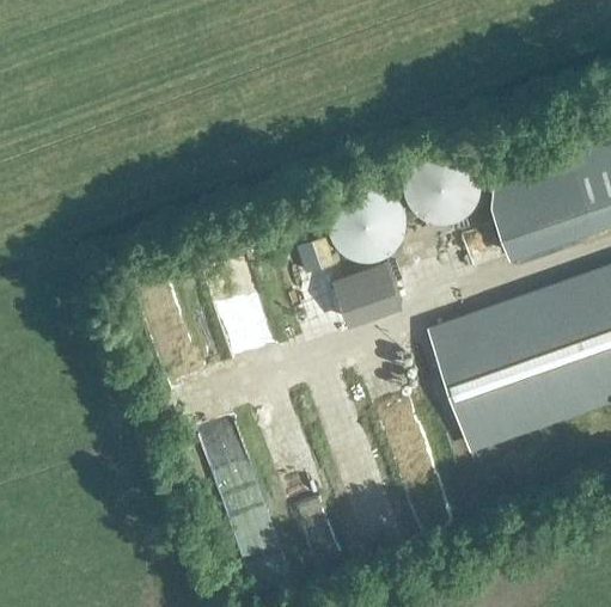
[(404,183),(404,186),(404,189),(404,192),(405,196),(407,200),(408,202),(409,206),(411,208),(413,210),(415,213),(417,215),(420,218),(423,220),(426,221),(429,222),(433,224),(435,224),(439,225),(443,225),(446,225),(450,224),(452,224),(456,222),(459,221),(462,220),(465,218),(468,215),(470,213),(472,210),(474,208),(476,206),(477,202),(478,200),(480,196),(481,192),(481,189),(481,186),(481,183),(481,179),(480,176),(478,173),(477,170),(476,166),(474,164),(472,161),(470,159),(468,157),(465,154),(462,153),(459,151),(456,149),(452,148),(450,148),(446,147),(443,147),(439,147),(435,148),(433,148),(429,149),(426,151),(423,153),(420,154),(417,157),(415,159),(413,161),(411,164),(409,166),(408,170),(407,173),(405,176),(404,179),(404,183)]
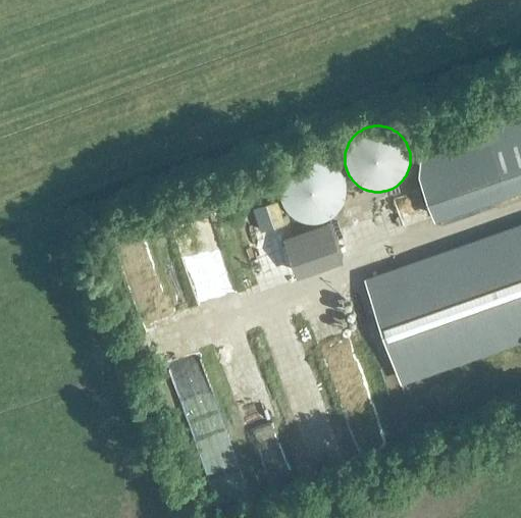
[(426,149),(458,142),(456,133),(424,139),(426,149)]
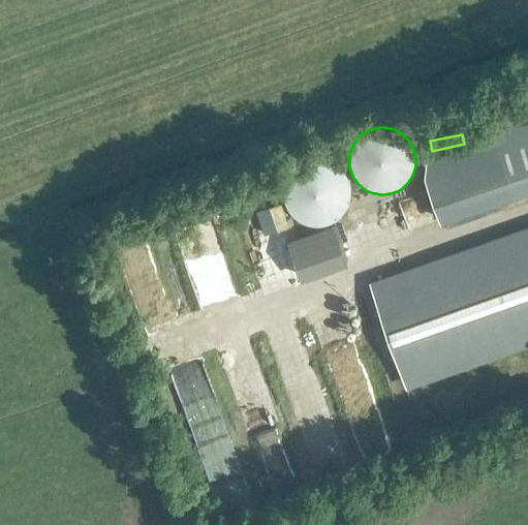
[(350,197),(350,194),(350,192),(349,189),(349,186),(348,183),(347,181),(346,178),(344,176),(342,174),(341,172),(338,170),(336,167),(334,165),(331,164),(329,163),(325,162),(322,162),(320,161),(317,161),(314,161),(311,162),(308,162),(306,163),(303,164),(301,165),(298,167),(296,170),(293,172),(291,174),(289,176),(288,178),(287,181),(286,183),(285,186),(284,189),(284,192),(284,194),(284,197),(284,201),(285,204),(286,206),(287,209),(288,211),(289,214),(291,216),(293,218),(296,220),(298,222),(301,223),(303,224),(306,226),(308,226),(311,227),(314,227),(317,227),(320,227),(322,227),(325,226),(329,226),(331,224),(334,223),(336,222),(338,220),(341,218),(342,216),(344,214),(346,211),(347,209),(348,206),(349,204),(349,201),(350,197)]
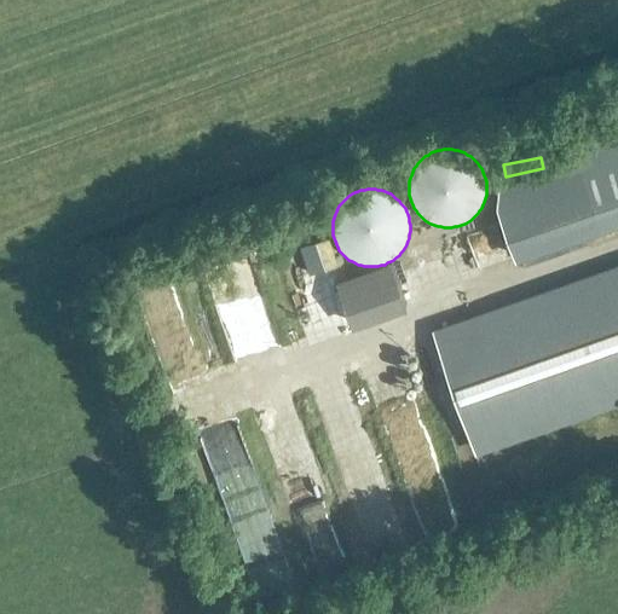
[(502,231),(467,233),(469,270),(504,267),(502,231)]
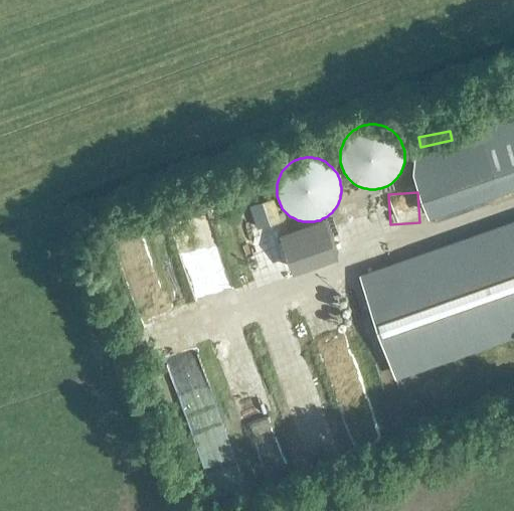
[(339,260),(326,221),(278,238),(291,277),(339,260)]
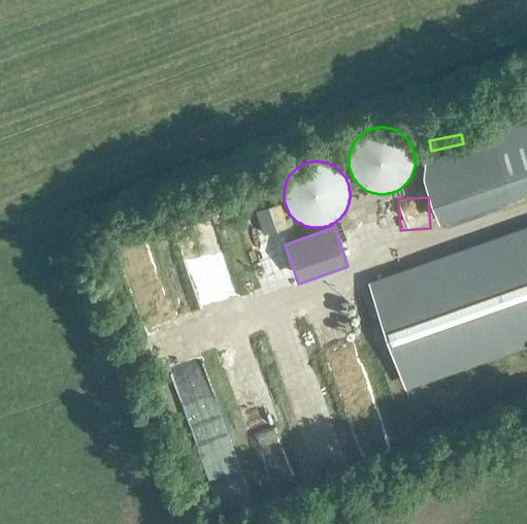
[(526,234),(370,290),(404,386),(526,342),(526,234)]
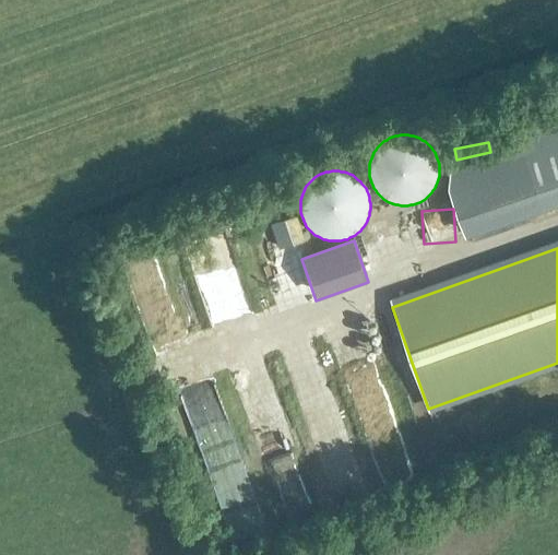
[(163,287),(135,291),(138,313),(165,309),(163,287)]
